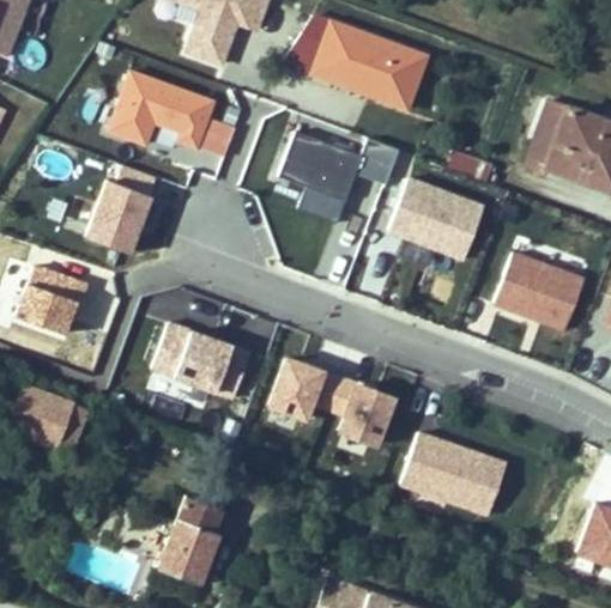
[(0,61),(5,64),(29,0),(0,0),(0,61)]
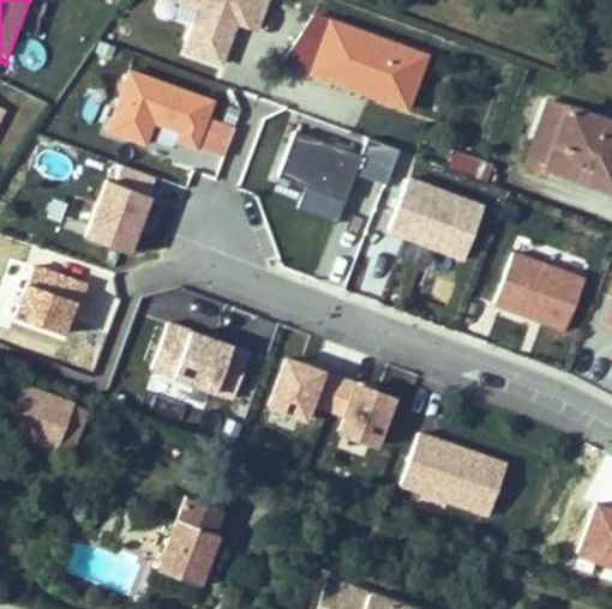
[(184,55),(219,68),(234,28),(255,35),(267,0),(160,0),(198,14),(184,55)]
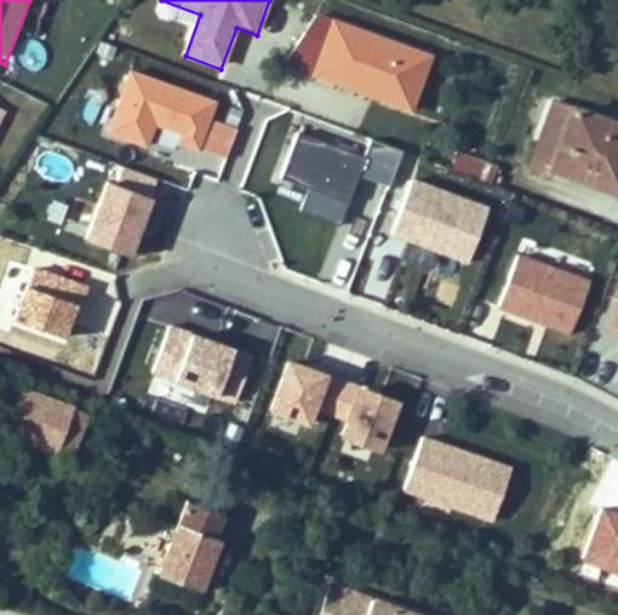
[(33,40),(45,6),(32,1),(19,35),(33,40)]
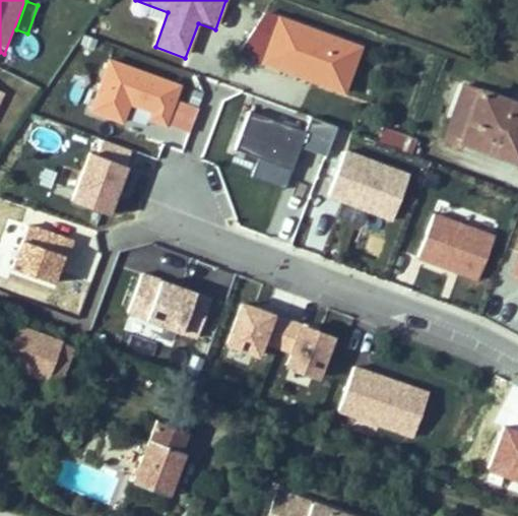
[(262,64),(347,95),(366,46),(279,14),(262,64)]
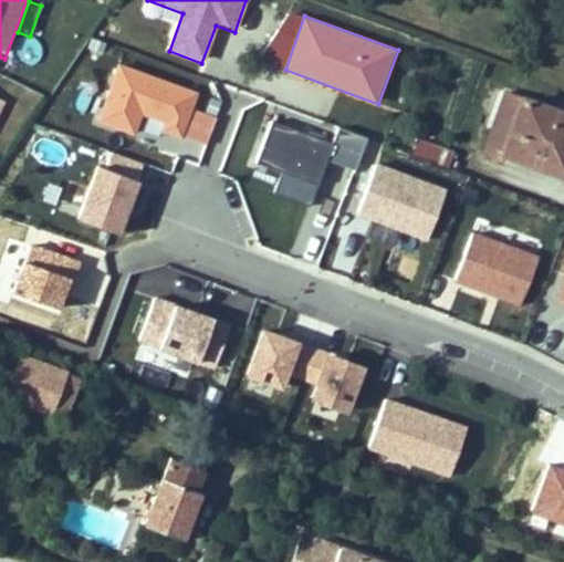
[(261,58),(284,69),(295,38),(279,31),(261,58)]
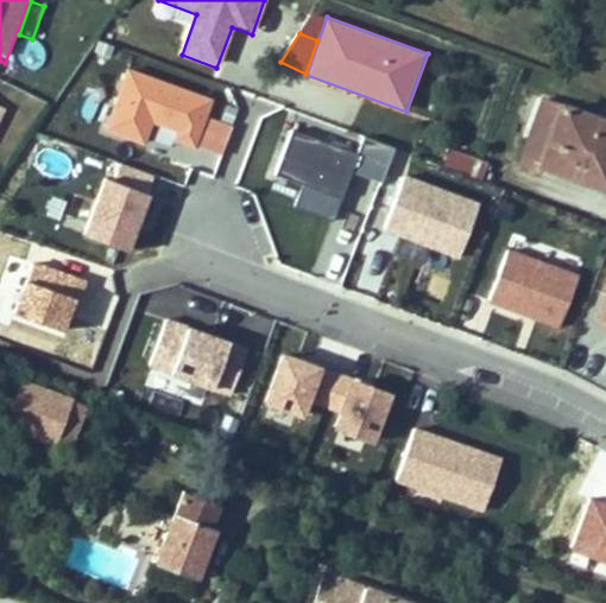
[(32,42),(19,37),(10,62),(23,67),(32,42)]
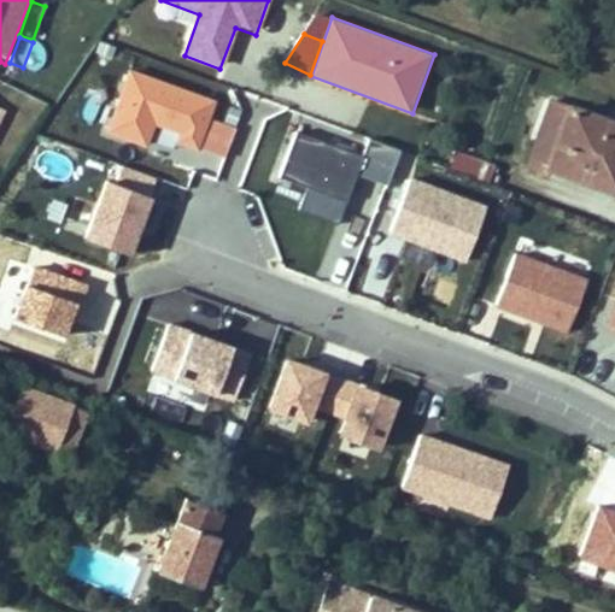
[(218,101),(130,70),(105,135),(148,151),(157,128),(179,136),(176,145),(197,151),(218,101)]
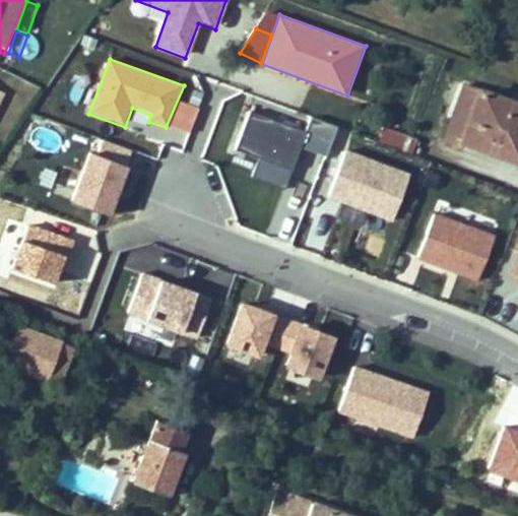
[(517,166),(517,102),(464,82),(444,139),(517,166)]
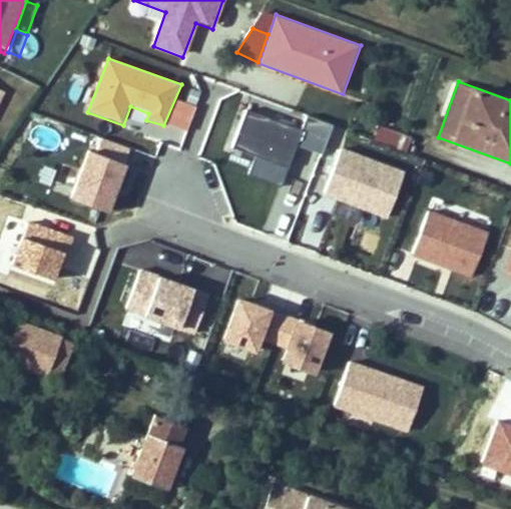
[(247,110),(233,146),(291,167),(299,144),(324,153),(335,124),(309,114),(303,130),(247,110)]
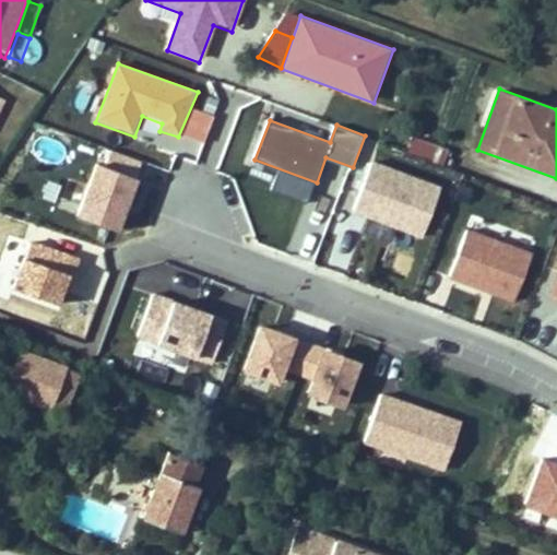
[(449,150),(413,138),(407,152),(443,165),(449,150)]
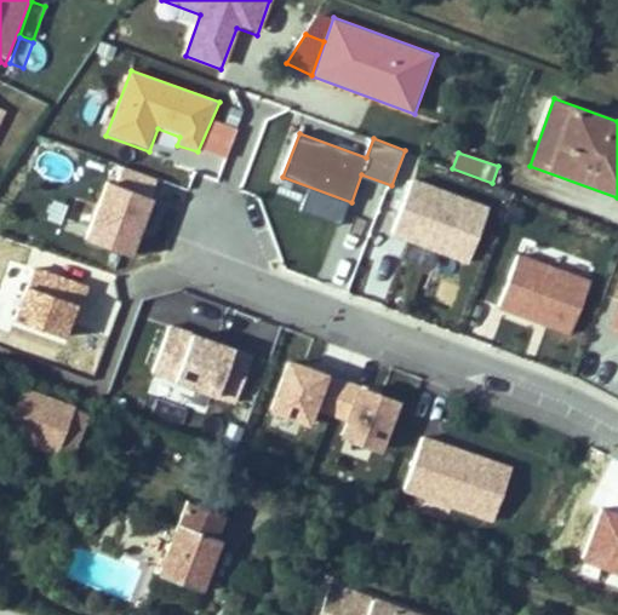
[(513,195),(421,159),(416,170),(509,206),(513,195)]
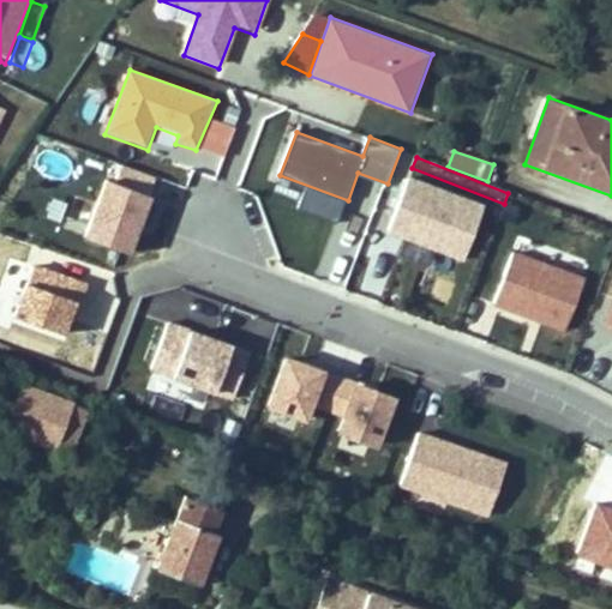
[(157,179),(121,166),(117,180),(151,193),(157,179)]
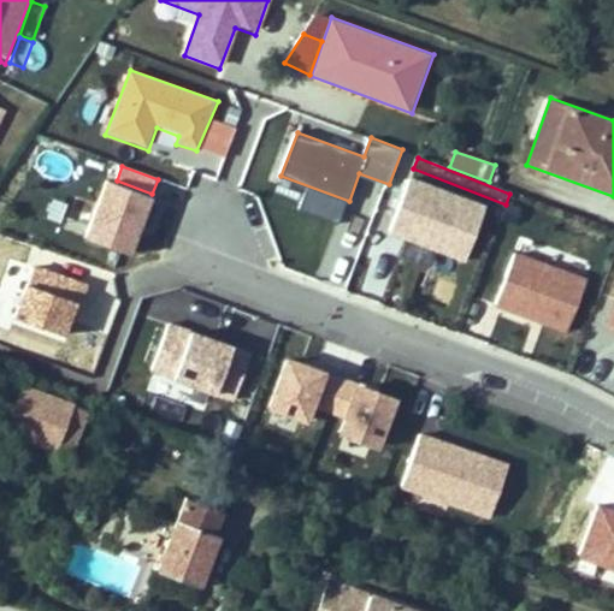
[(486,207),(411,178),(389,233),(466,262),(486,207)]
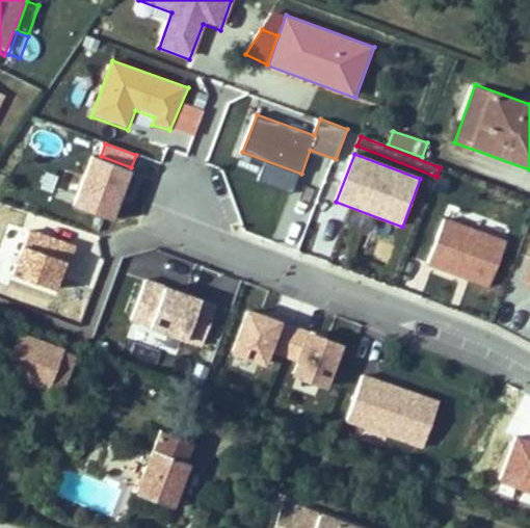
[(90,156),(73,206),(112,220),(131,169),(90,156)]
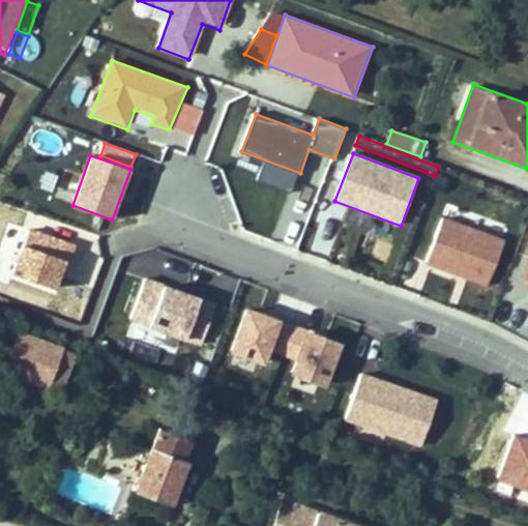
[(273,167),(268,180),(288,187),(293,174),(273,167)]
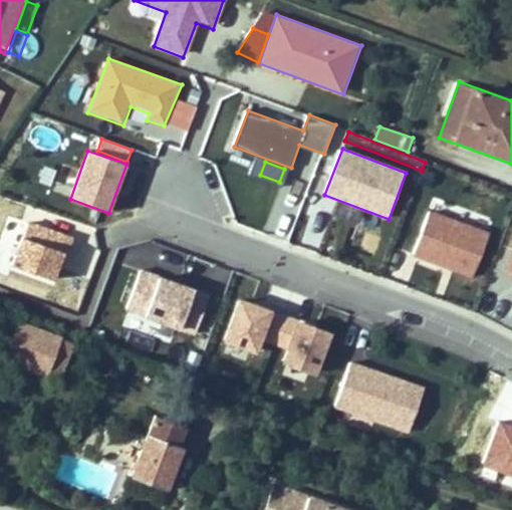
[(427,189),(431,178),(420,174),(416,185),(427,189)]
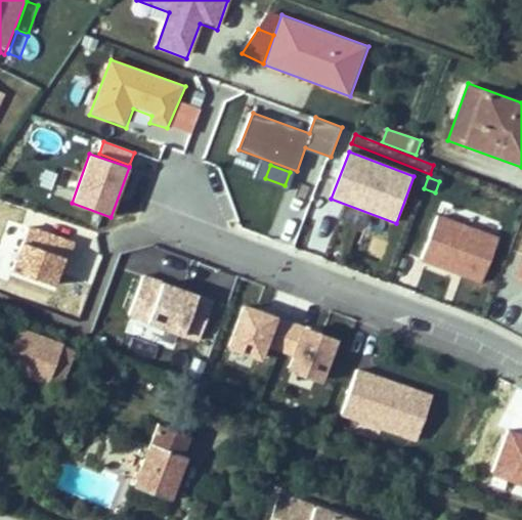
[(367,214),(346,206),(343,215),(364,224),(367,214)]
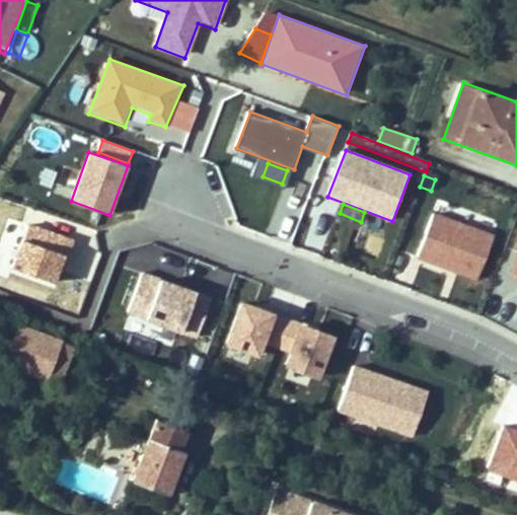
[(433,212),(415,260),(474,283),(493,235),(433,212)]
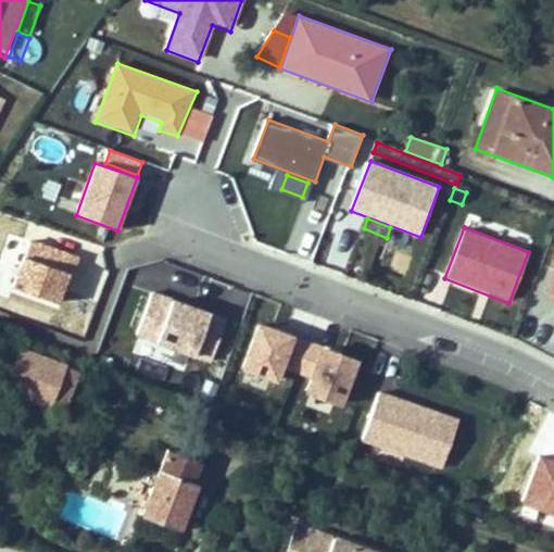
[(74,272),(80,256),(30,239),(25,254),(74,272)]
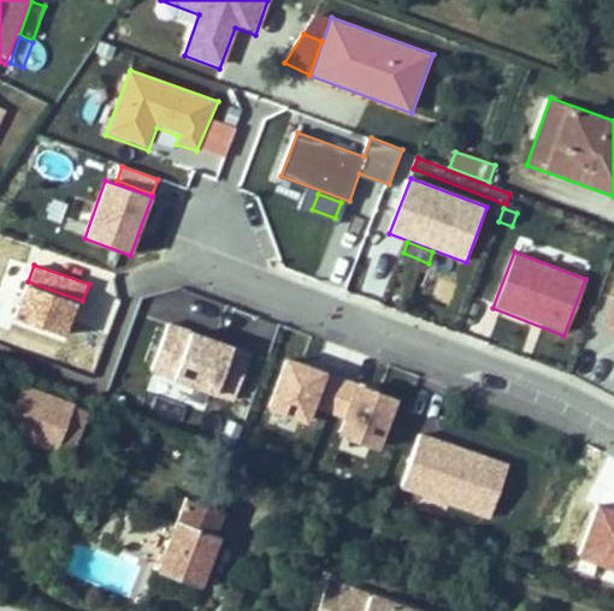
[(459,286),(423,273),(414,295),(450,308),(459,286)]
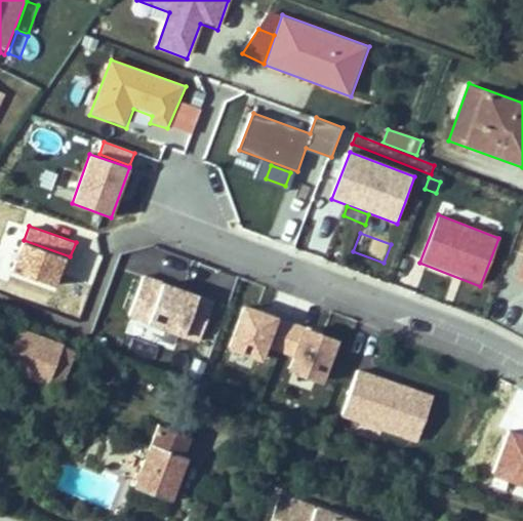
[(22,242),(11,270),(56,286),(67,257),(22,242)]
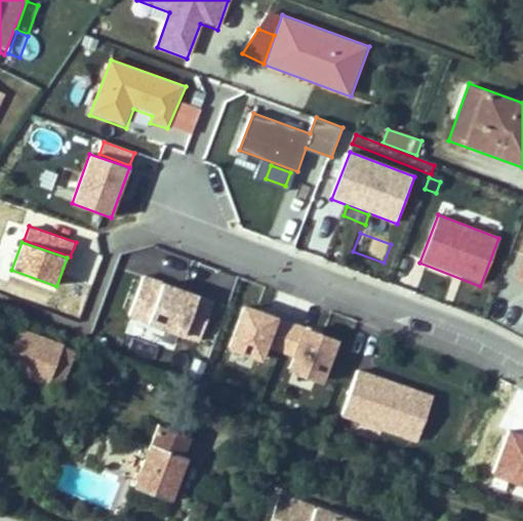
[(129,274),(133,261),(122,257),(119,271),(129,274)]
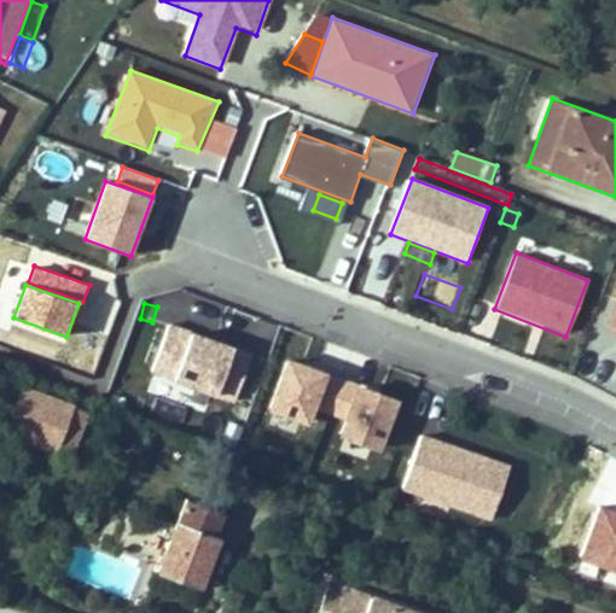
[(615,304),(605,334),(615,337),(615,304)]
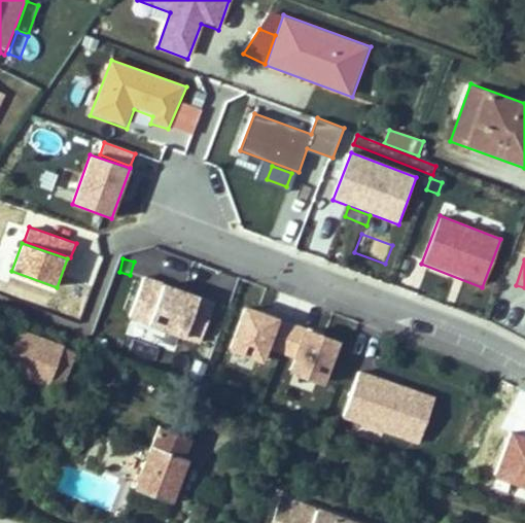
[(216,302),(145,274),(128,318),(199,346),(216,302)]
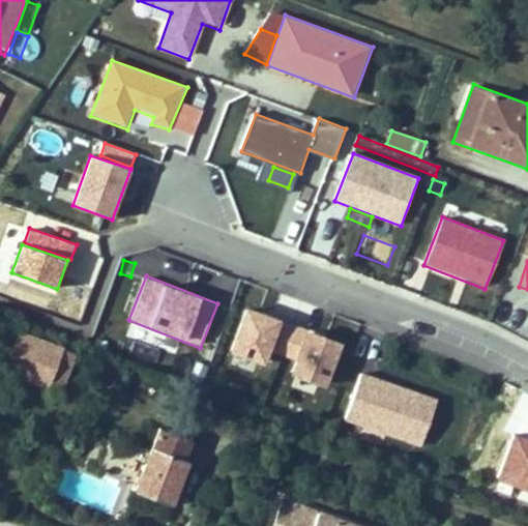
[(244,309),(229,353),(235,355),(231,366),(255,374),(259,364),(265,367),(282,321),(244,309)]
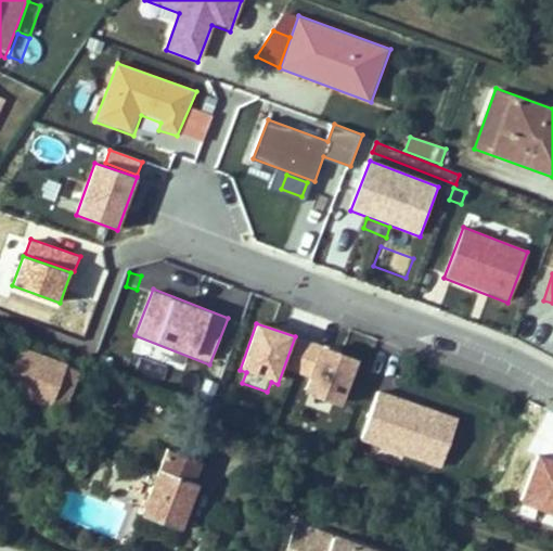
[(334,405),(341,407),(359,359),(296,336),(283,369),(308,379),(304,392),(310,394),(306,406),(330,415),(334,405)]
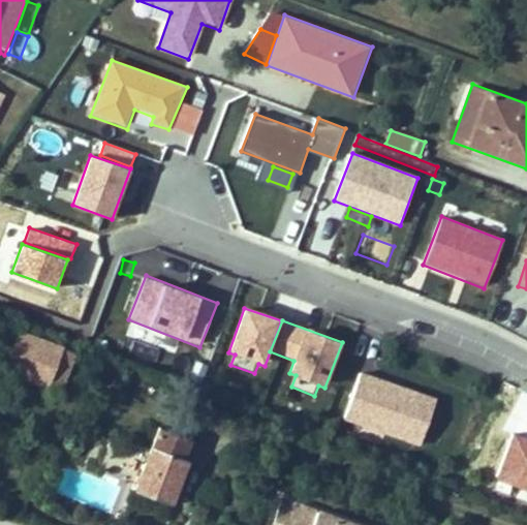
[(0,367),(64,392),(78,353),(7,327),(0,346),(0,367)]
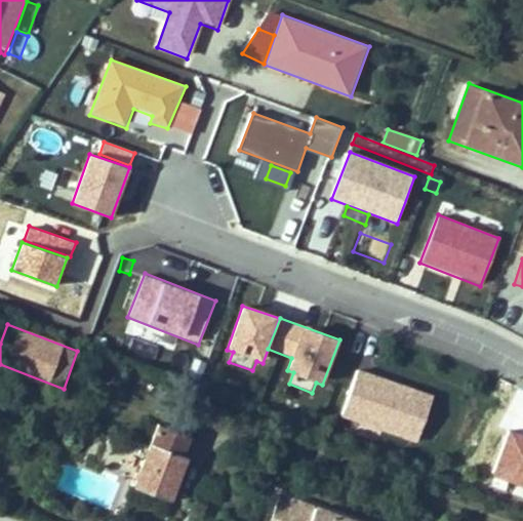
[(134,341),(137,332),(132,330),(129,338),(134,341)]
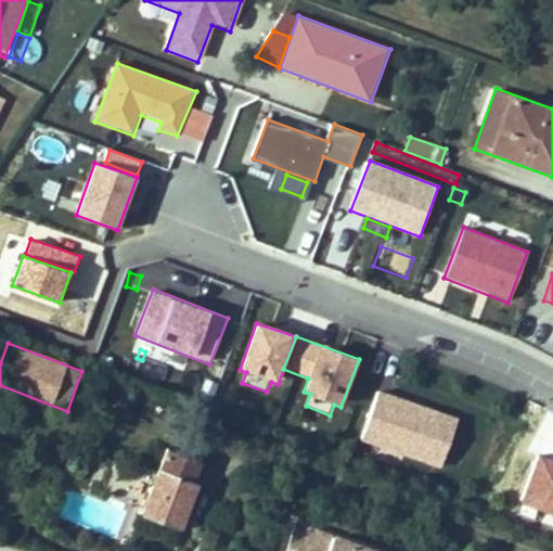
[(458,419),(377,391),(359,441),(372,447),(369,458),(401,470),(406,459),(439,471),(458,419)]
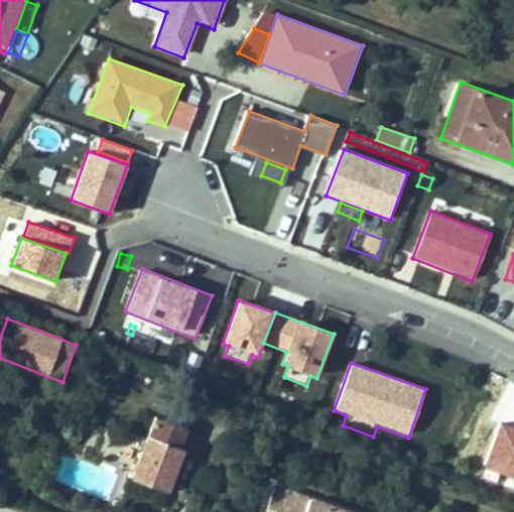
[(194,430),(155,417),(148,434),(181,446),(182,443),(187,445),(194,430)]
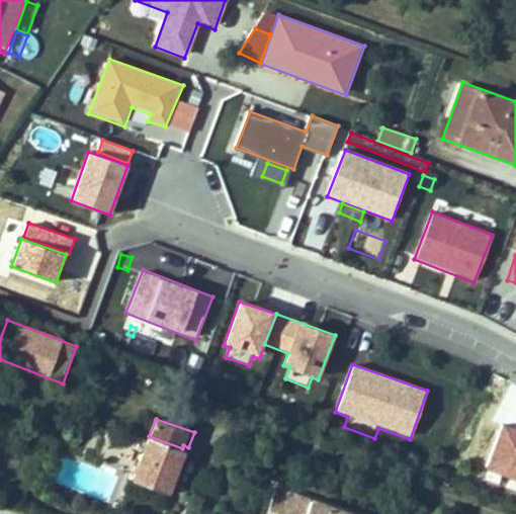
[(170,495),(186,451),(149,437),(132,481),(170,495)]
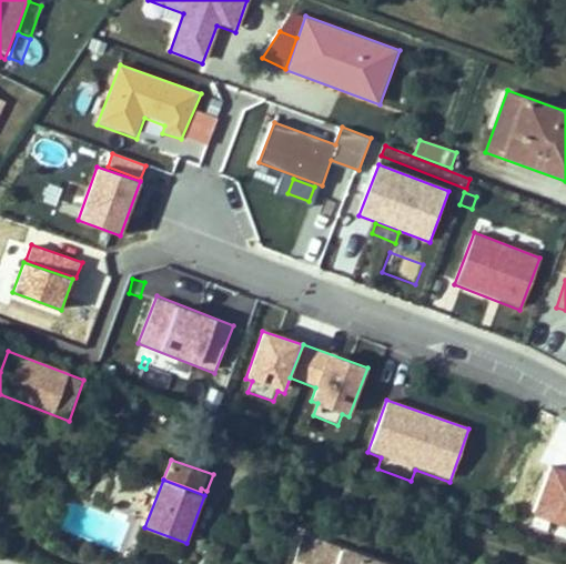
[(388,563),(302,526),(285,563),(388,563)]
